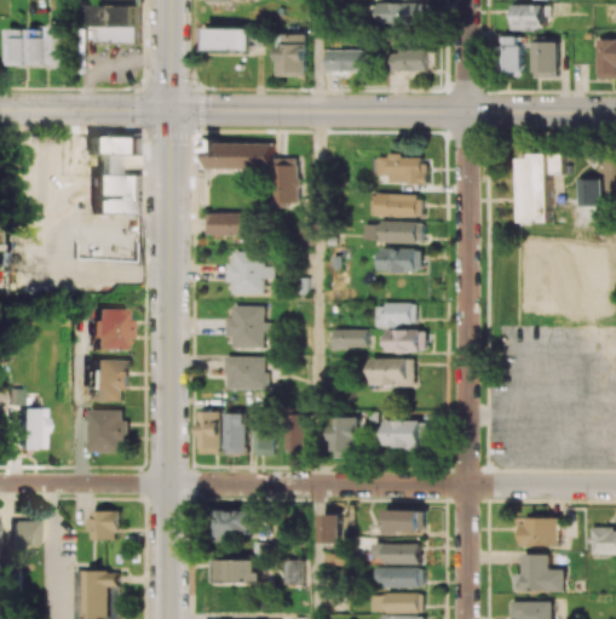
[(381,26),(426,27),(427,4),(381,3),(381,26)]
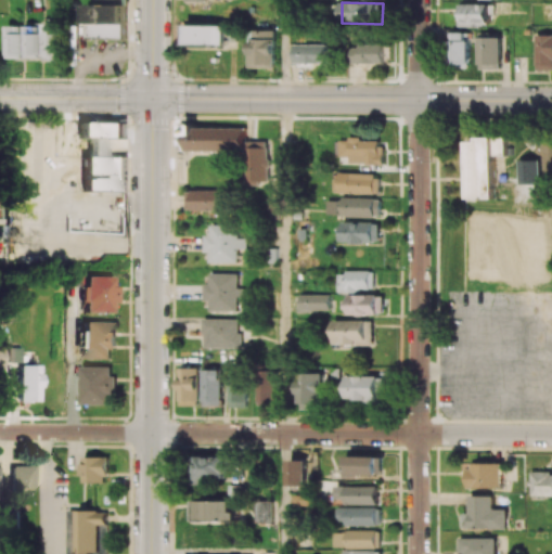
[(487,4),(457,4),(456,27),(487,27),(487,4)]
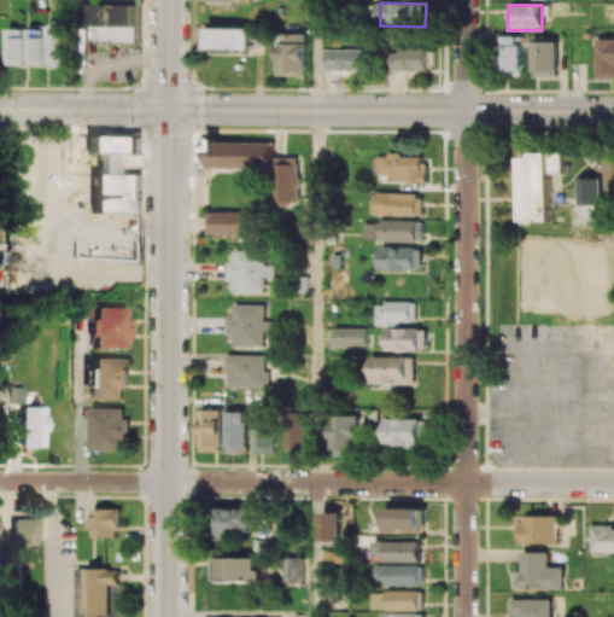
[(138,6),(97,6),(95,42),(138,44),(138,6)]
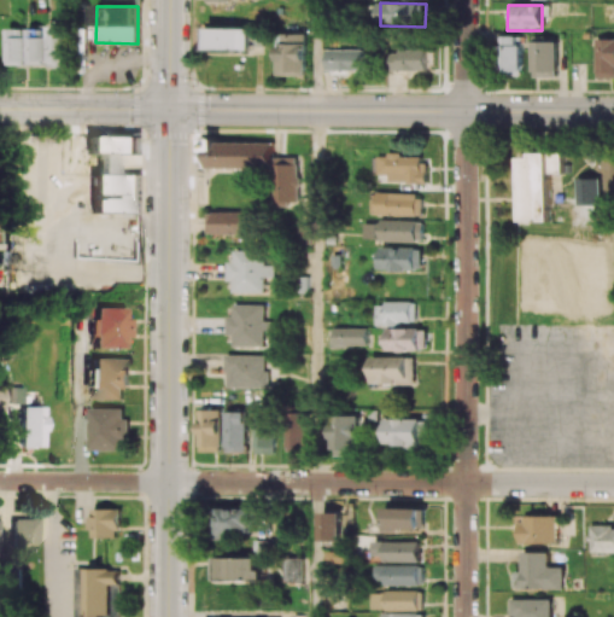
[(45,68),(66,68),(65,25),(45,25),(45,68)]
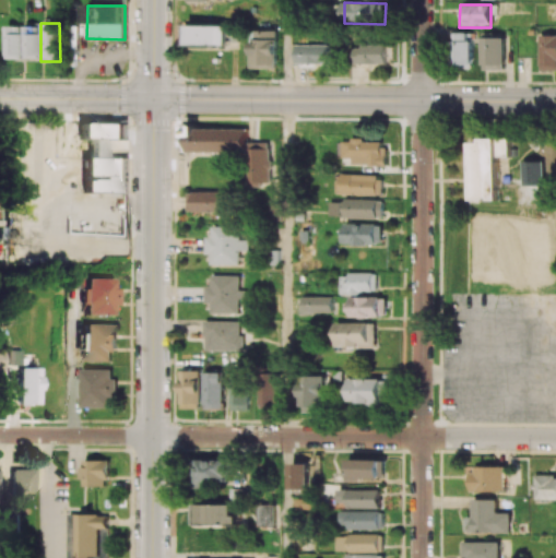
[(180,45),(224,46),(225,25),(180,25),(180,45)]
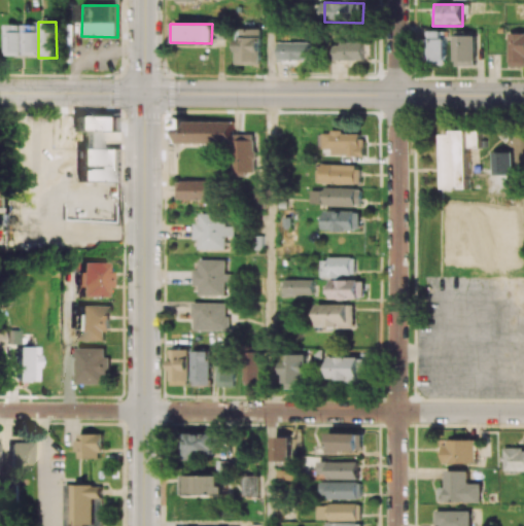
[(20,25),(4,25),(3,56),(19,56),(20,25)]
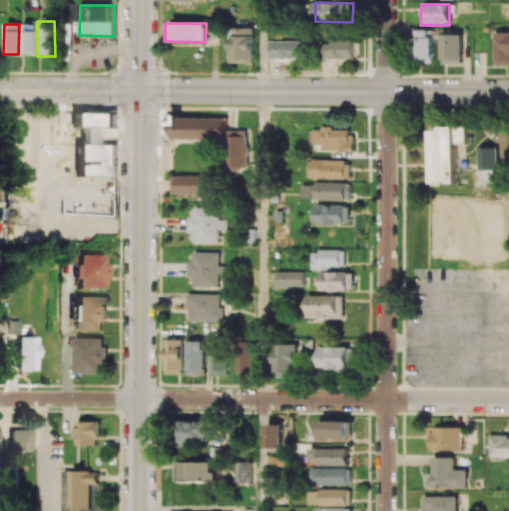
[(35,53),(35,25),(21,24),(20,52),(35,53)]
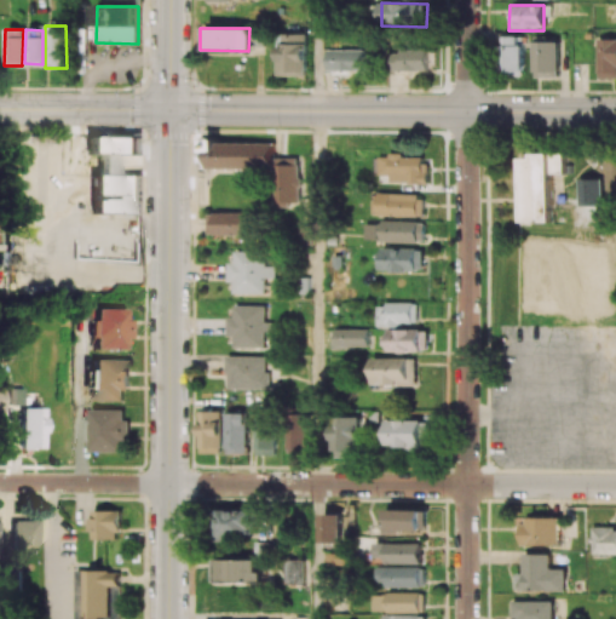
[(277,76),(305,76),(304,34),(276,34),(277,76)]
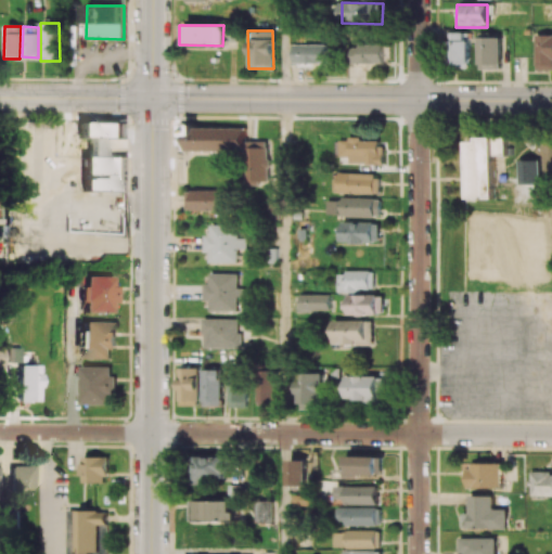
[(467,33),(448,33),(448,67),(467,67),(467,33)]
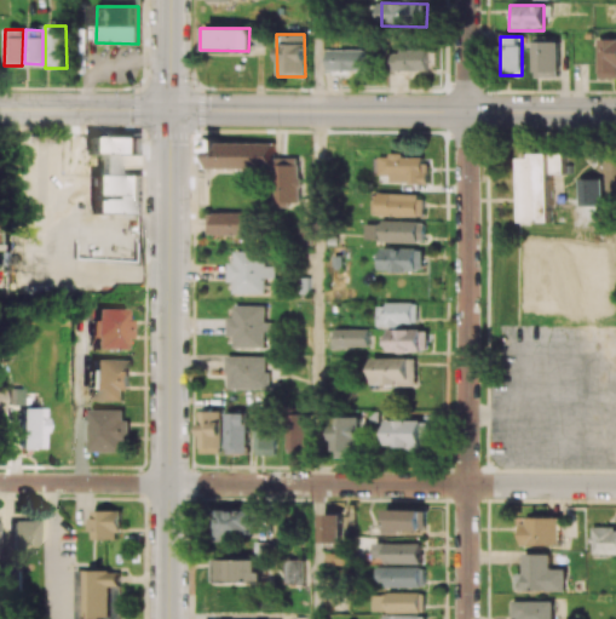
[(615,39),(594,40),(596,79),(615,79),(615,39)]
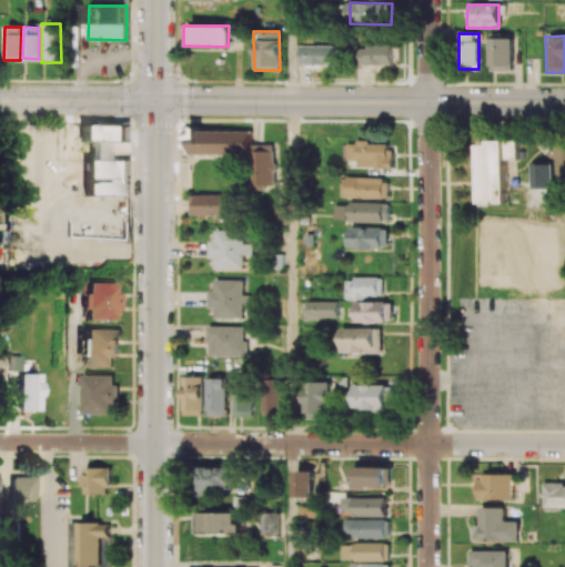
[(510,39),(487,39),(487,71),(511,71),(510,39)]
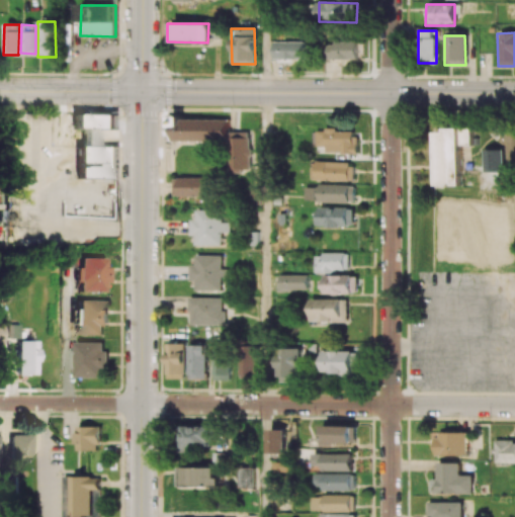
[(305,42),(274,42),(274,59),(304,59),(305,42)]
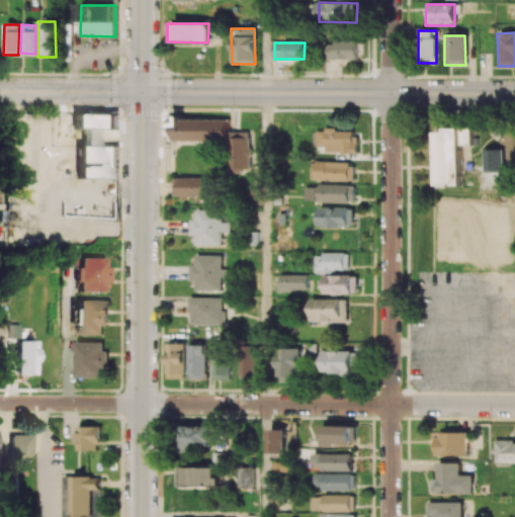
[(357,42),(328,42),(328,59),(357,59),(357,42)]
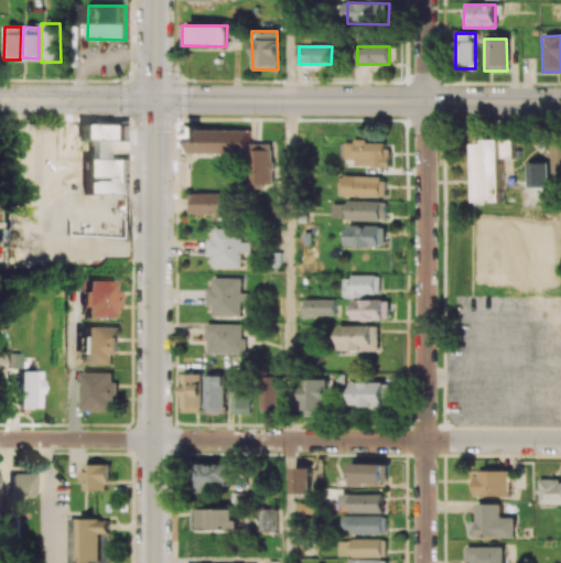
[(88,159),(107,159),(107,140),(125,140),(125,125),(77,125),(77,140),(88,140),(88,159)]
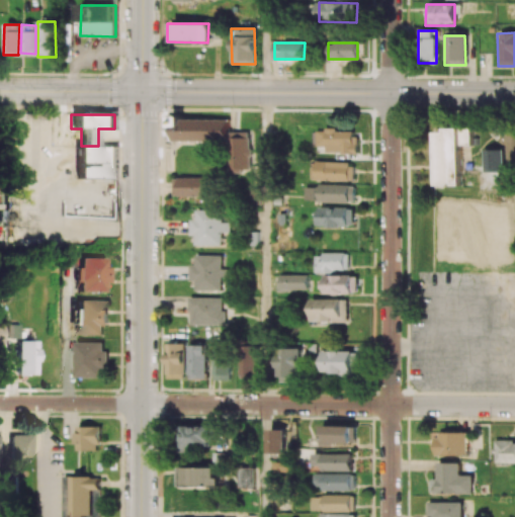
[(171,118),(171,141),(226,142),(226,119),(171,118)]
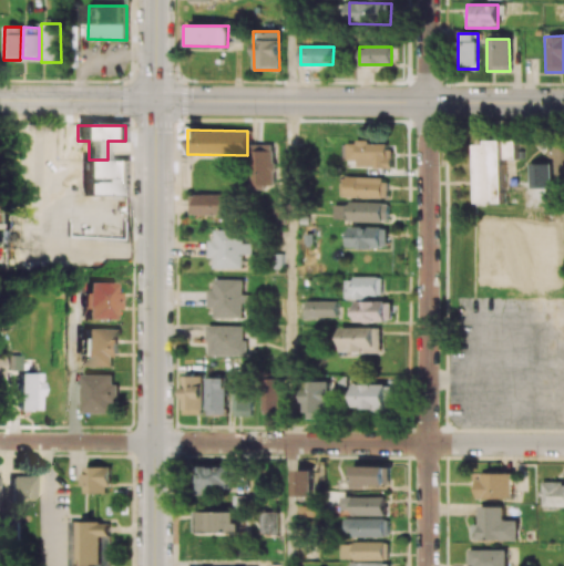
[(477,145),(475,203),(503,203),(504,158),(516,158),(516,141),(485,141),(485,145),(477,145)]
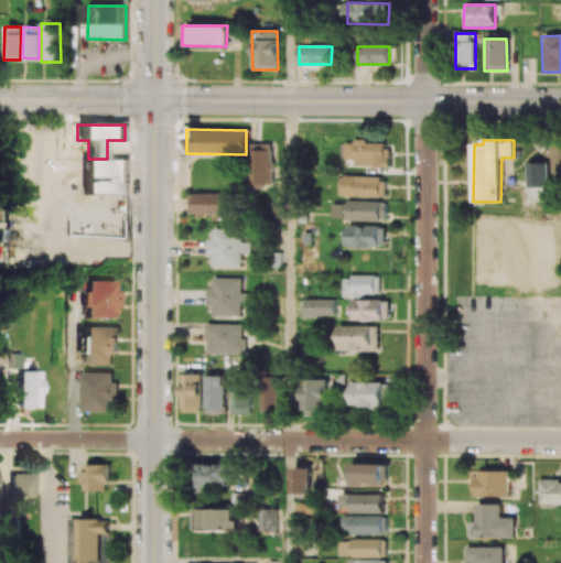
[(344,141),(344,160),(354,160),(354,166),(387,168),(388,142),(344,141)]
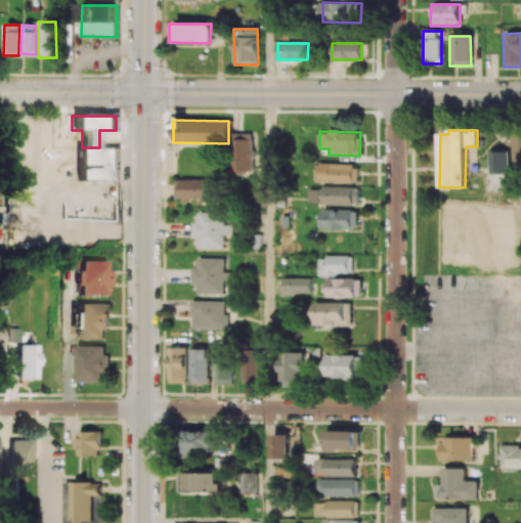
[(230,174),(241,174),(241,171),(250,171),(250,133),(229,134),(230,174)]
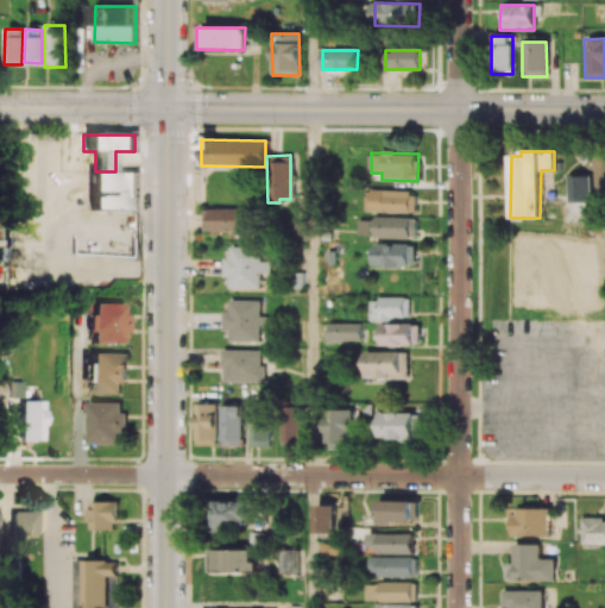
[(89,173),(88,210),(136,211),(137,174),(89,173)]
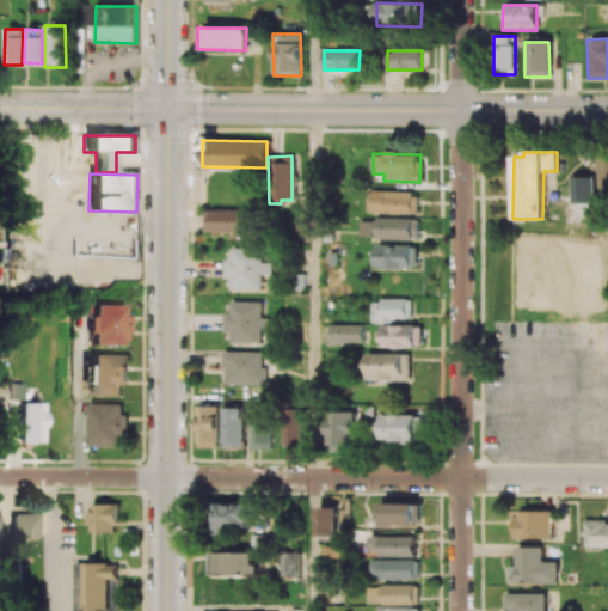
[(416,214),(417,193),(368,191),(367,213),(416,214)]
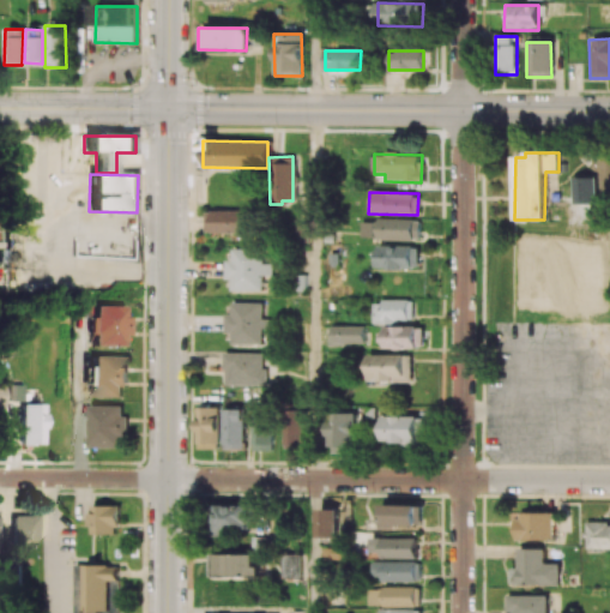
[(239,211),(203,211),(203,233),(239,234),(239,211)]
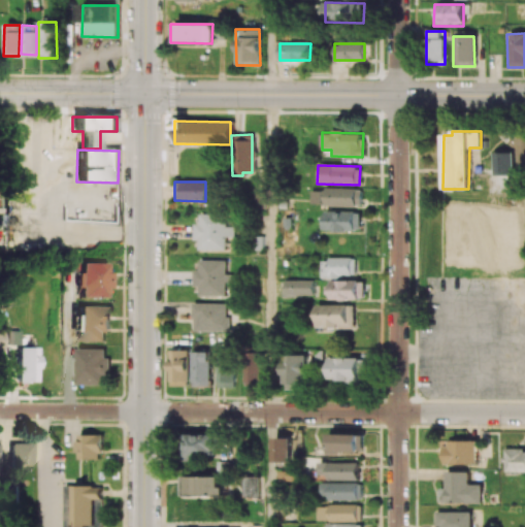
[(360,189),(324,189),(324,206),(359,207),(360,189)]
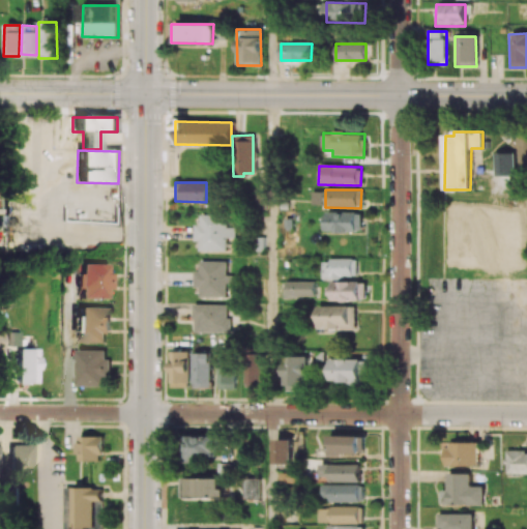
[(360,232),(360,212),(322,212),(322,232),(360,232)]
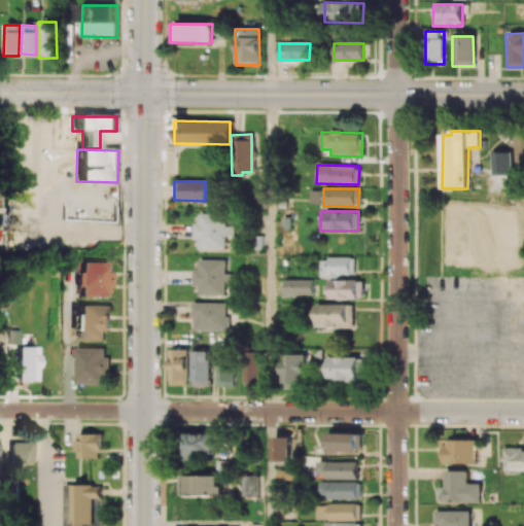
[(197,250),(222,250),(222,237),(230,237),(230,226),(222,226),(222,214),(197,213),(197,223),(193,223),(193,240),(197,240),(197,250)]
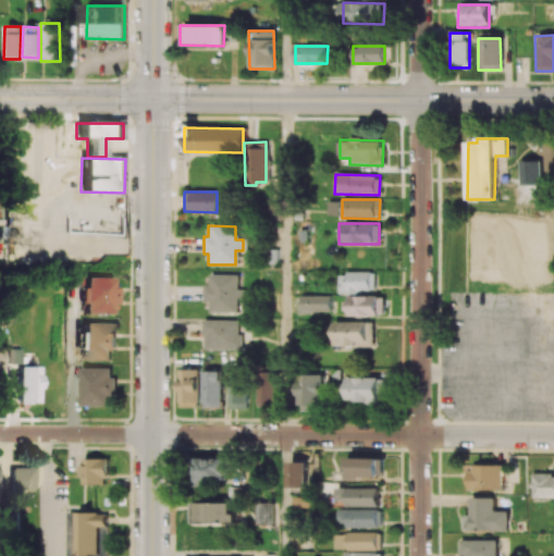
[(336,292),(373,293),(374,273),(337,273),(336,292)]
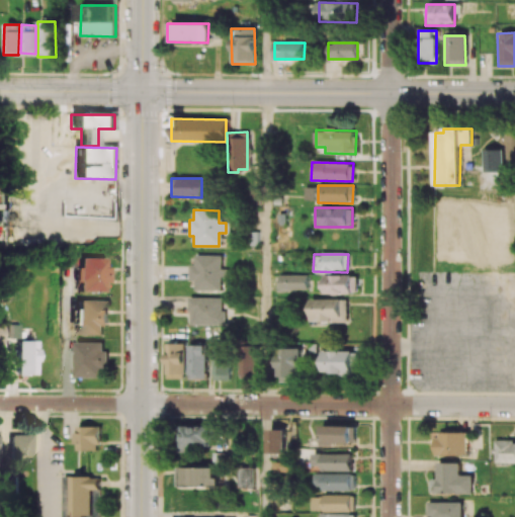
[(193,290),(218,291),(218,277),(225,277),(225,269),(219,269),(219,256),(193,256),(193,265),(189,265),(188,281),(193,282),(193,290)]
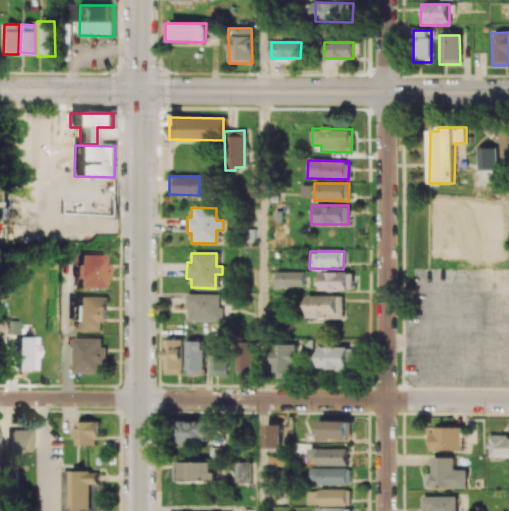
[(100,255),(74,255),(74,265),(72,265),(72,289),(98,289),(98,280),(105,280),(105,265),(100,264),(100,255)]
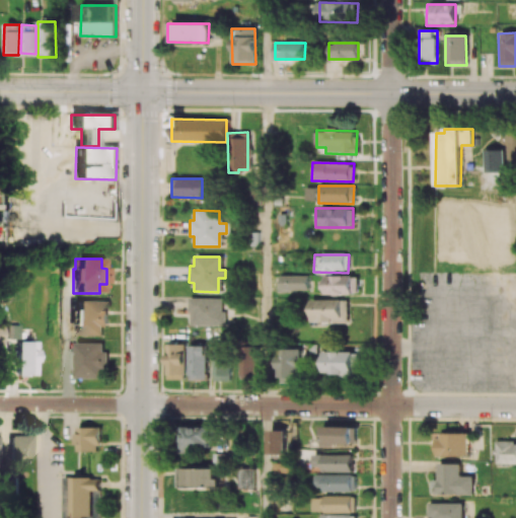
[(306,291),(307,276),(278,276),(278,291),(306,291)]
